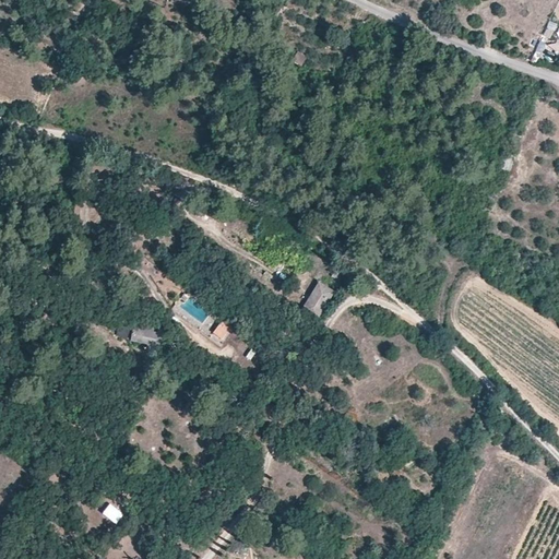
[(544,49),(542,58),(554,62),(556,52),(544,49)]
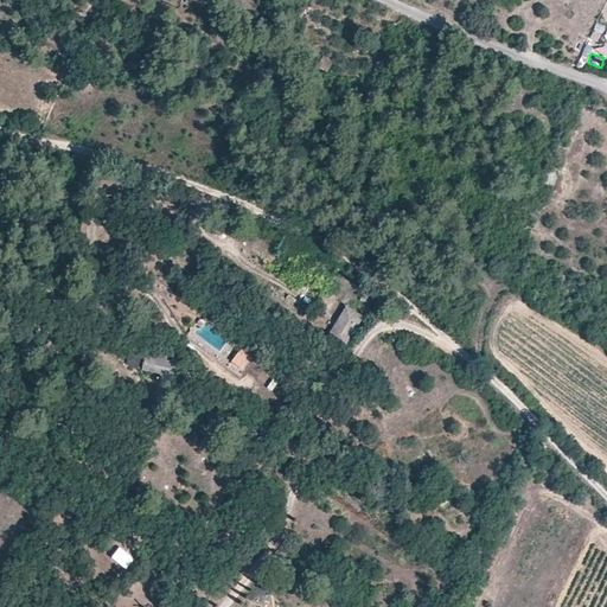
[(318,70),(328,74),(333,62),(321,57),(318,70)]
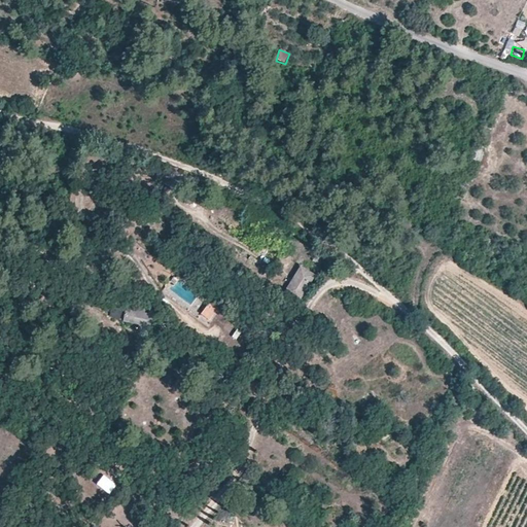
[(299,299),(313,275),(302,268),(286,291),(299,299)]
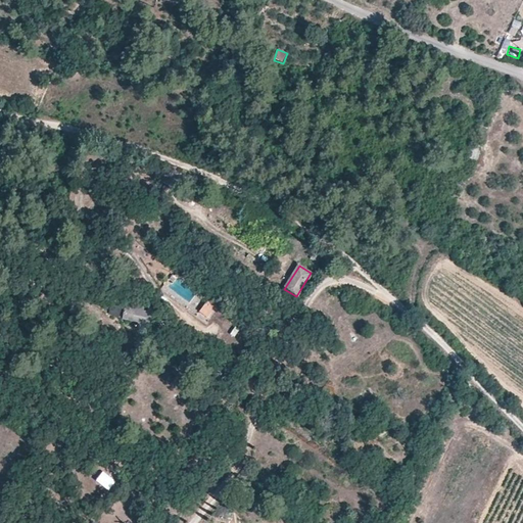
[(205,315),(212,304),(207,300),(199,312),(205,315)]
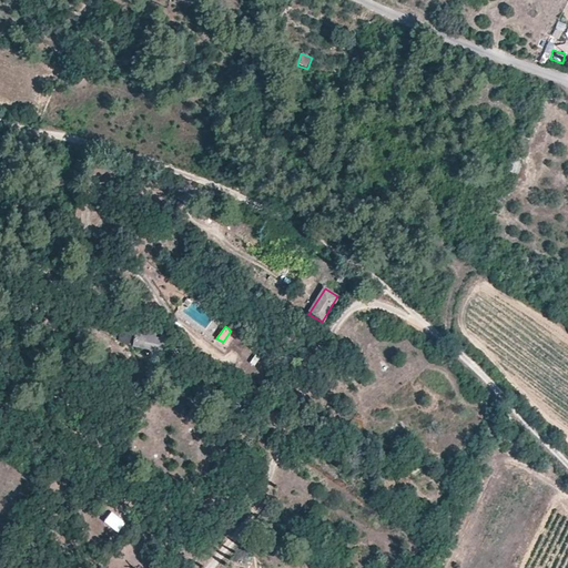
[(165,351),(169,336),(162,335),(161,338),(155,337),(156,334),(138,331),(134,345),(152,348),(151,356),(161,357),(162,351),(165,351)]
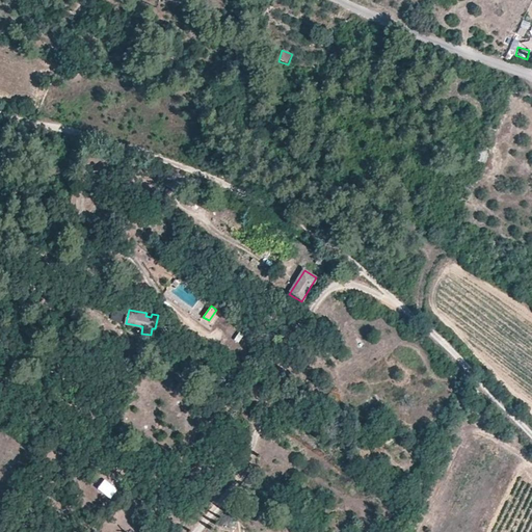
[(113,499),(120,488),(105,480),(99,489),(113,499)]
